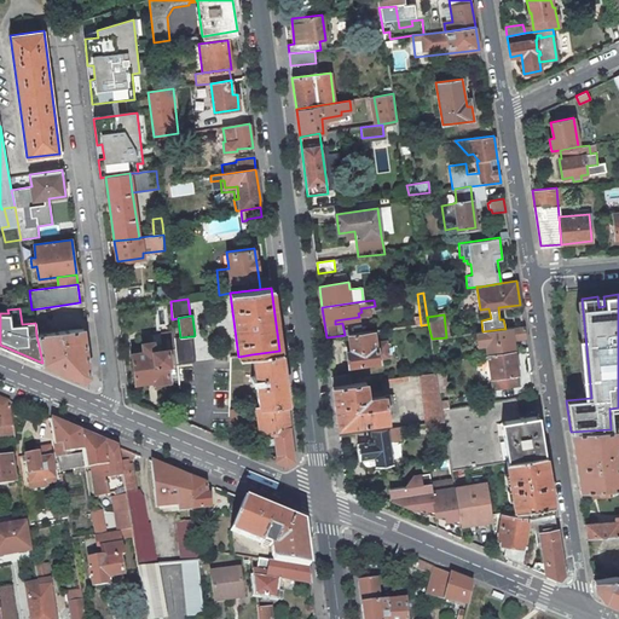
[(476,333),(469,334),(470,345),(479,345),(526,337),(524,325),(505,329),(502,329),(492,330),(482,331),(476,333)]
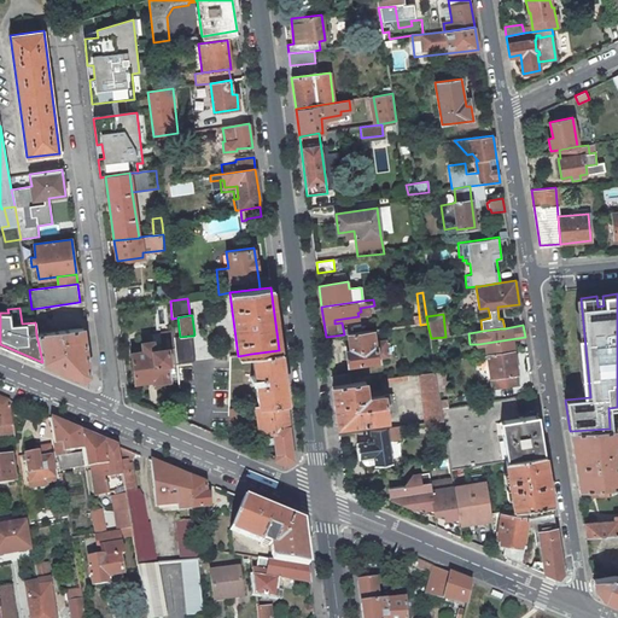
[(83,328),(36,334),(42,362),(82,379),(89,374),(83,328)]
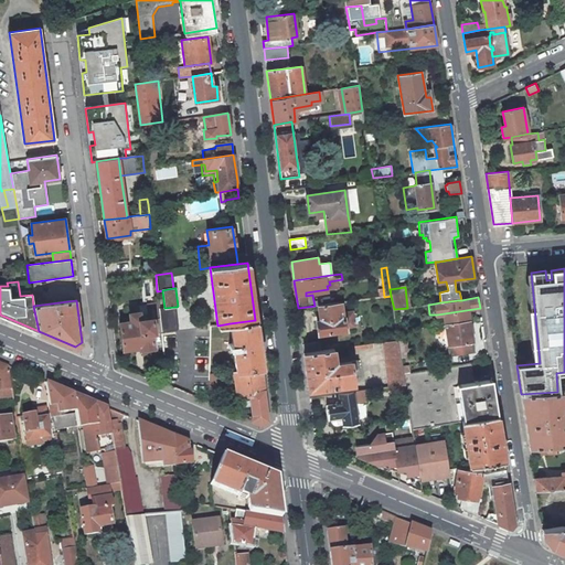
[(341,302),(318,306),(320,320),(317,321),(319,334),(345,330),(345,327),(354,326),(352,311),(342,313),(341,302)]
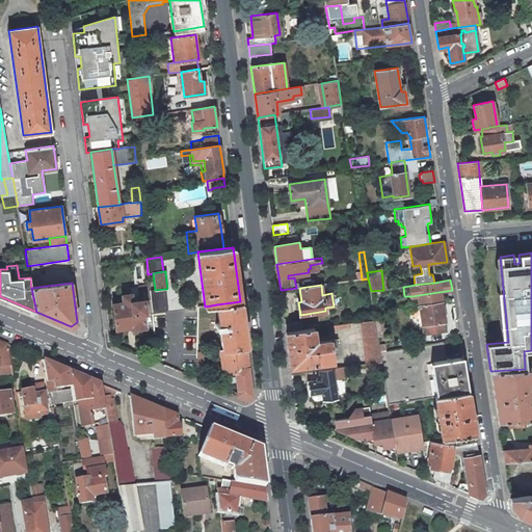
[(132,301),(144,299),(145,313),(152,312),(150,290),(150,286),(138,287),(130,288),(121,289),(122,295),(131,294),(132,301)]
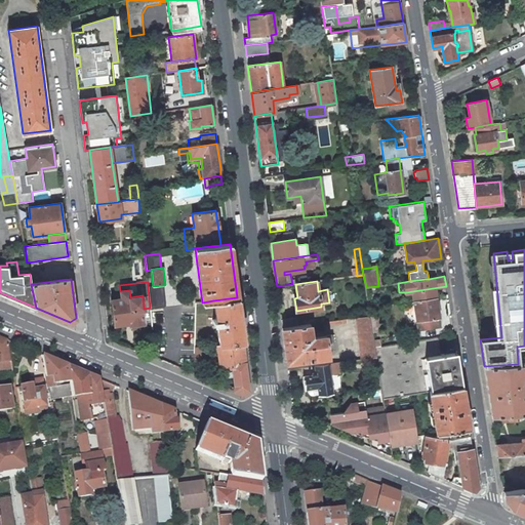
[(153,286),(148,286),(150,308),(150,309),(165,307),(162,285),(153,286)]
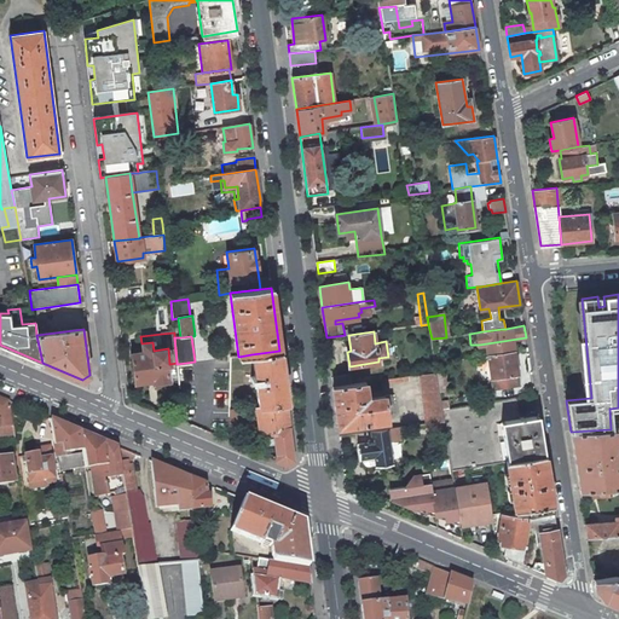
[(152,383),(168,381),(167,364),(169,364),(168,348),(154,351),(152,342),(142,343),(143,352),(132,353),(134,382),(152,380),(152,383)]
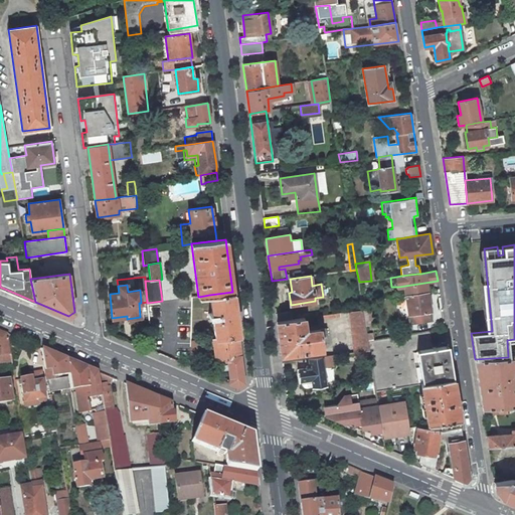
[(212,317),(215,338),(238,335),(232,292),(209,295),(212,313),(208,314),(209,317),(212,317)]
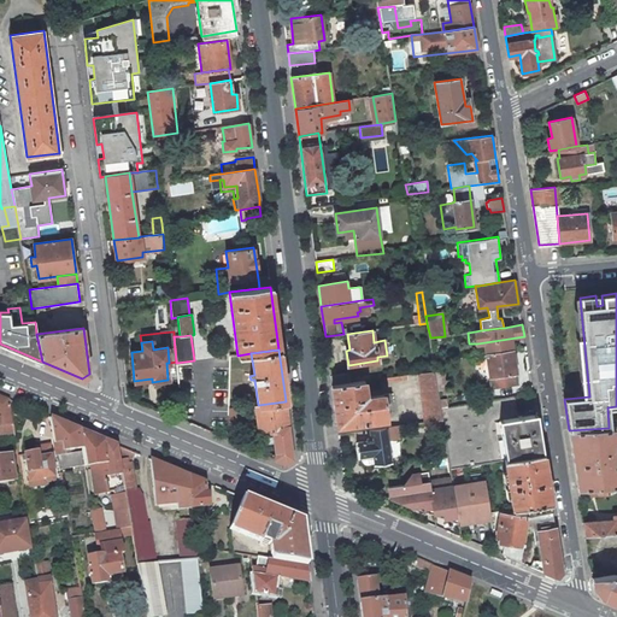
[(516,374),(512,350),(487,353),(477,354),(481,378),(491,377),(492,388),(518,385),(516,374)]
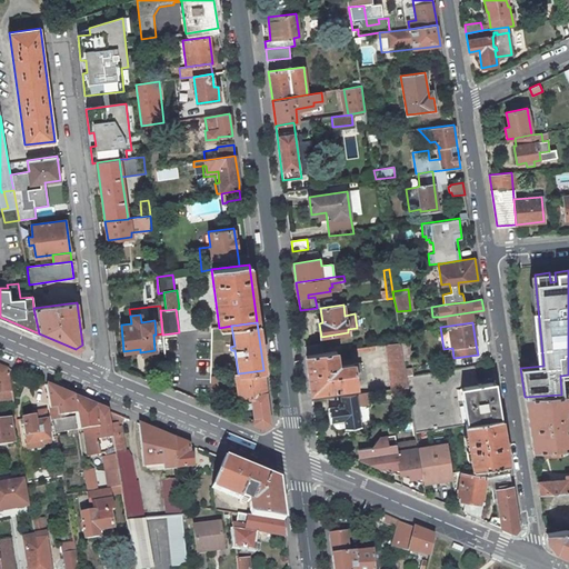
[(401,342),(403,359),(411,358),(409,341),(401,342)]
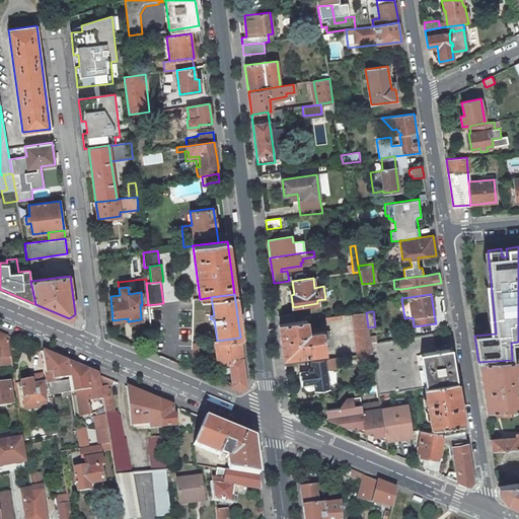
[(366,312),(352,314),(357,355),(358,355),(368,354),(372,353),(371,344),(369,336),(368,327),(366,312)]
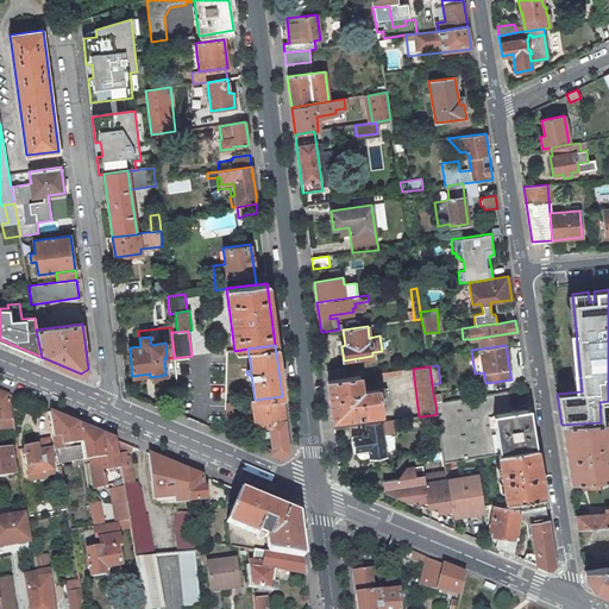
[(344,368),(326,370),(327,381),(345,378),(344,368)]
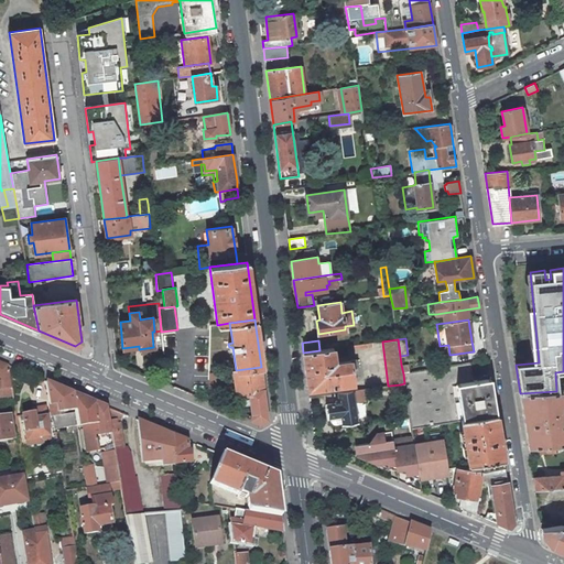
[(320,350),(303,353),(307,390),(354,383),(351,368),(358,368),(357,359),(338,361),(338,362),(335,364),(333,348),(320,350)]
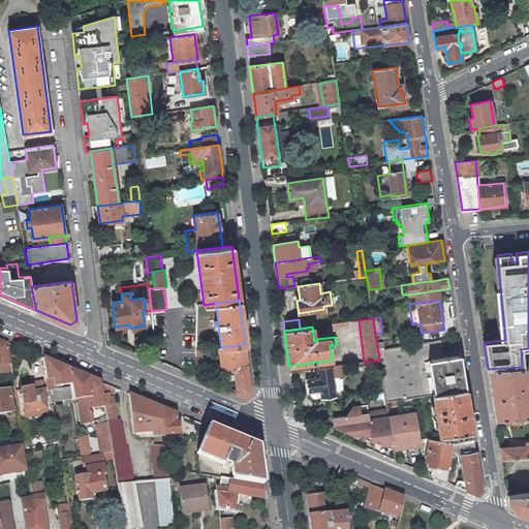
[(10,364),(7,343),(0,339),(0,373),(12,374),(10,364)]
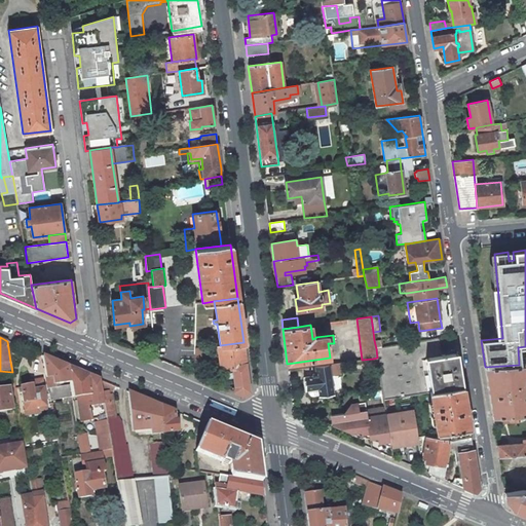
[(234,386),(233,391),(242,396),(250,391),(243,342),(220,345),(223,370),(232,369),(233,372),(233,377),(234,386)]
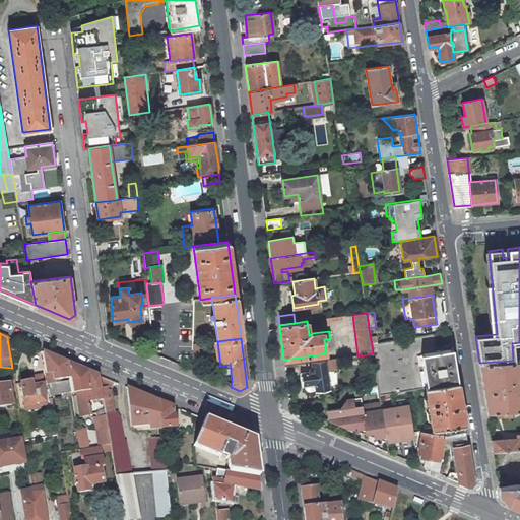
[(437,351),(420,354),(426,387),(458,382),(452,349),(437,351)]
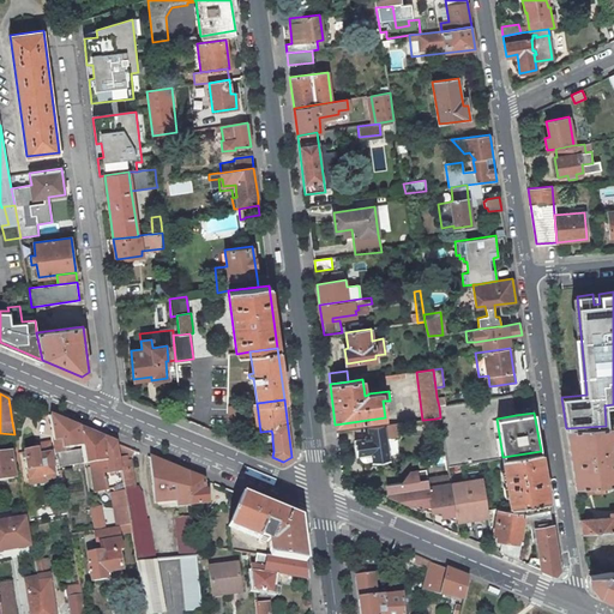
[(79,427),(50,415),(56,453),(66,452),(65,449),(82,445),(79,427)]
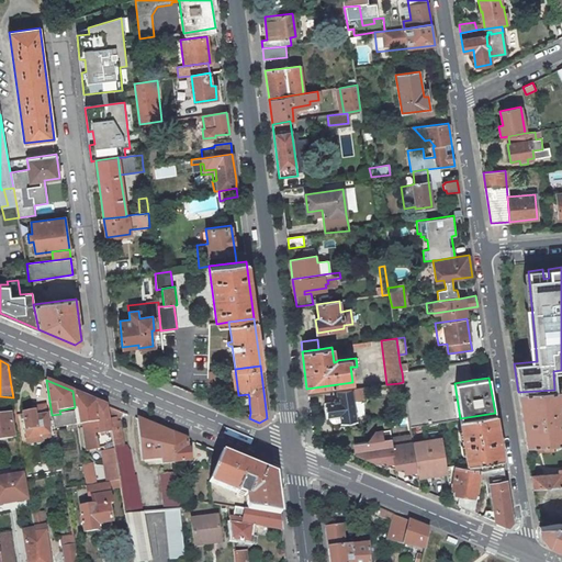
[(355,389),(323,393),(326,416),(329,415),(329,418),(330,422),(332,423),(335,423),(340,423),(341,423),(356,422),(352,396),(356,395),(355,389)]
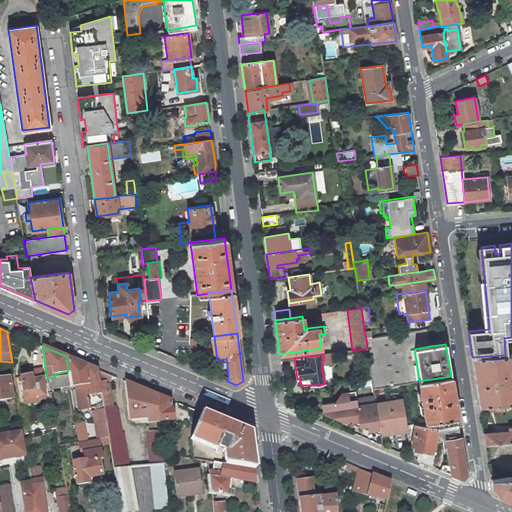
[(505,355),(472,357),(480,405),(491,404),(511,402),(511,384),(508,385),(508,368),(508,366),(510,366),(510,365),(510,354),(505,355)]
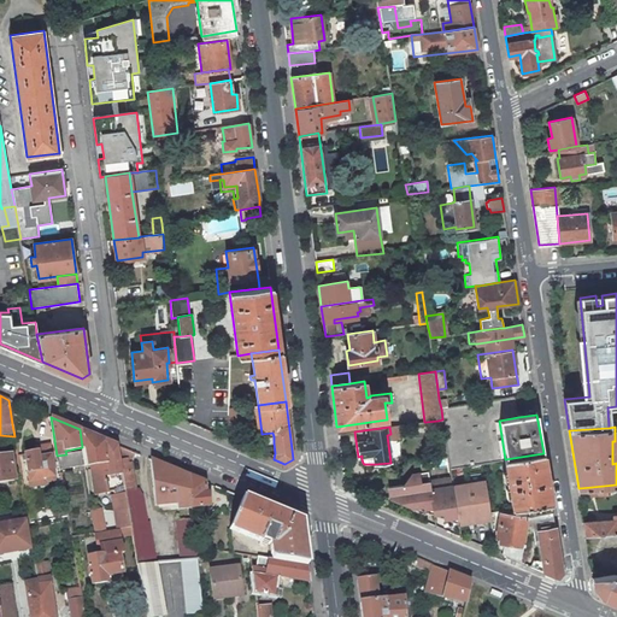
[(90,464),(95,495),(109,493),(109,492),(107,482),(106,476),(106,474),(109,472),(107,460),(105,440),(86,432),(80,429),(82,447),(83,451),(86,465),(90,464)]
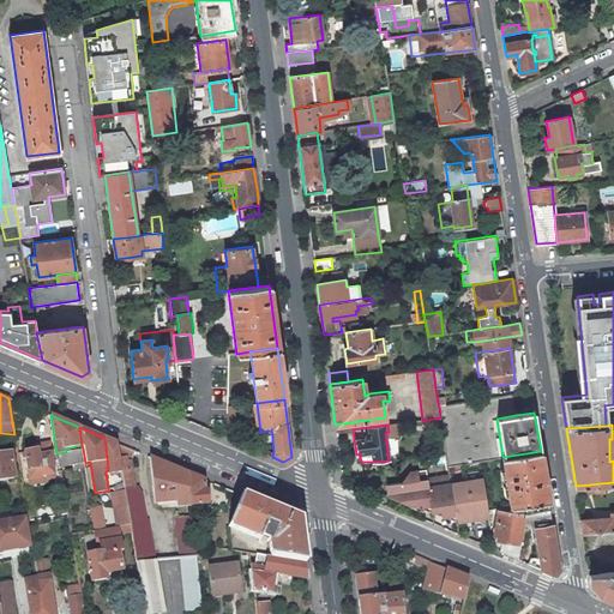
[(107,458),(108,470),(106,471),(106,474),(107,480),(115,479),(114,473),(121,471),(119,458),(116,443),(104,438),(107,458)]
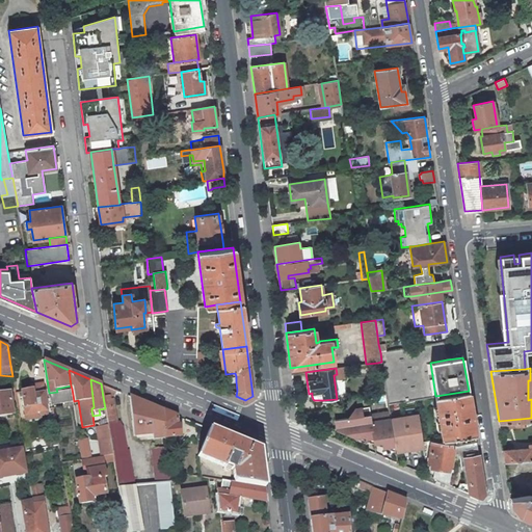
[(32,390),(21,392),(25,417),(36,415),(36,413),(47,410),(43,383),(31,386),(32,390)]
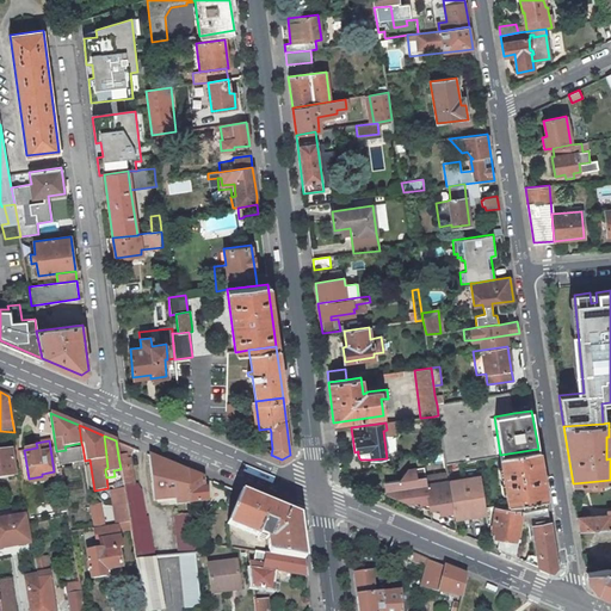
[(134,449),(116,440),(118,456),(125,455),(130,457),(134,449)]
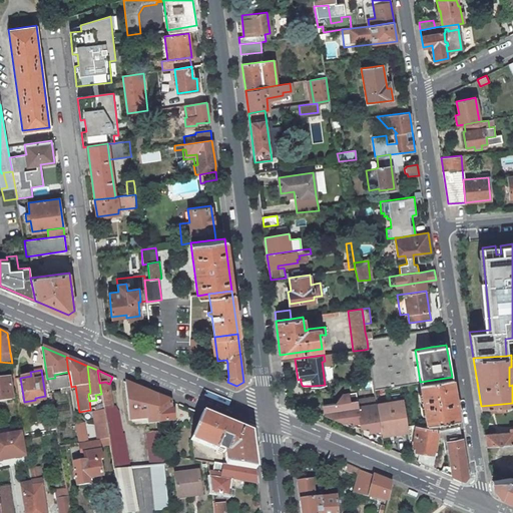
[(55,378),(47,379),(49,391),(71,388),(71,387),(69,375),(55,378)]
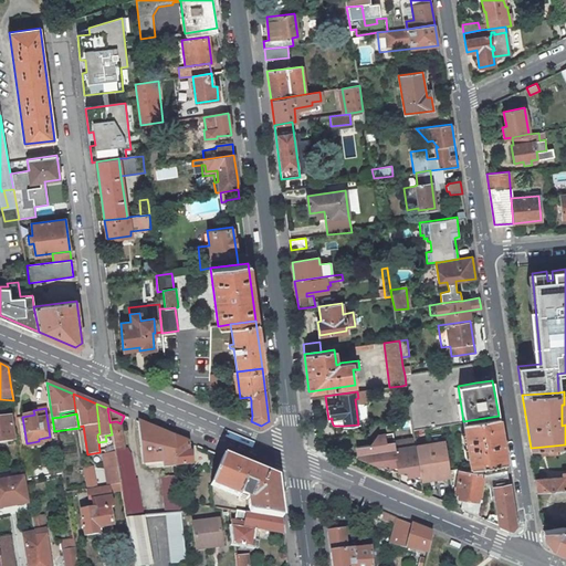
[(463,421),(462,422),(464,437),(462,438),(462,441),(465,441),(467,447),(463,448),(464,451),(467,451),(470,467),(505,461),(499,416),(463,421)]
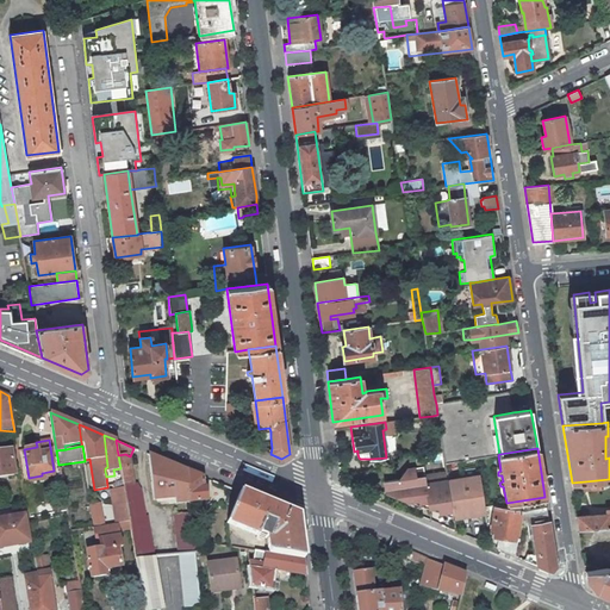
[(0,477),(14,474),(11,449),(0,450),(0,477)]
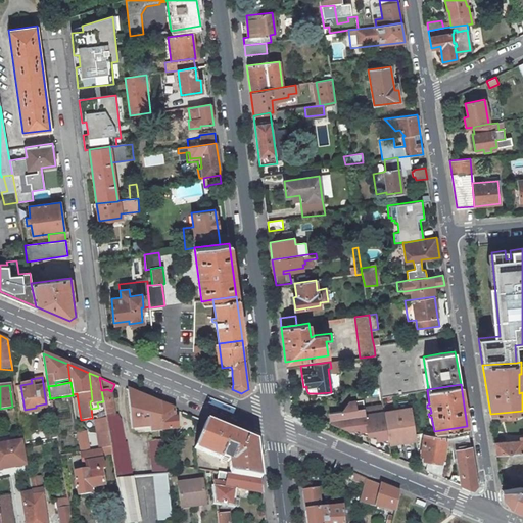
[(105,412),(106,417),(114,415),(110,392),(108,393),(107,389),(101,390),(103,401),(105,412)]
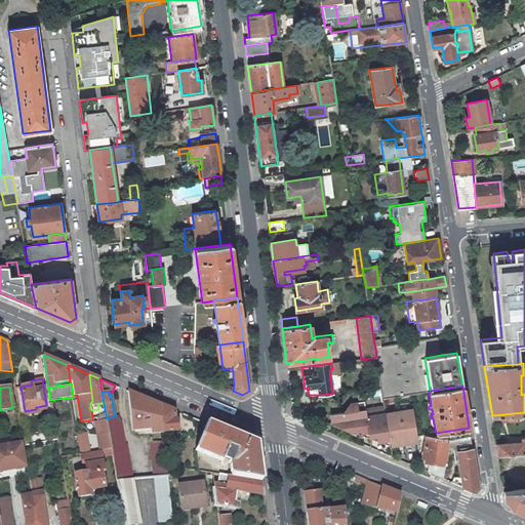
[(161,404),(128,391),(132,430),(148,429),(148,432),(151,431),(151,434),(159,433),(160,438),(164,438),(163,432),(161,404)]
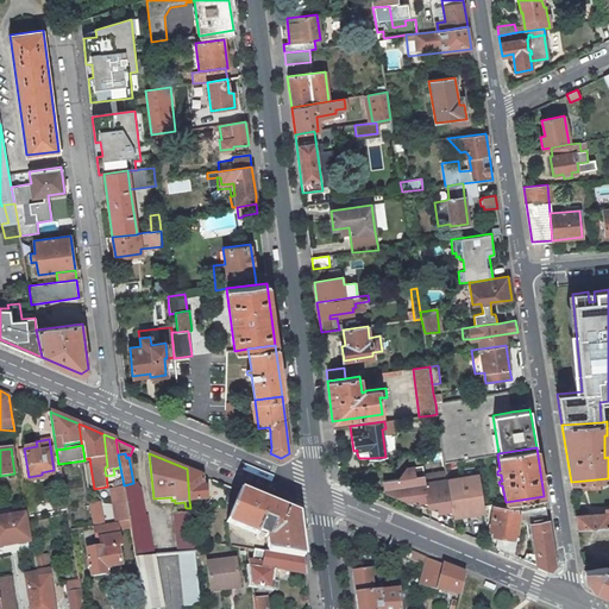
[(416,466),(407,468),(399,478),(385,479),(387,491),(408,501),(409,498),(418,497),(418,502),(427,501),(428,507),(438,506),(438,512),(451,509),(446,479),(445,471),(424,475),(421,462),(415,462),(416,466)]
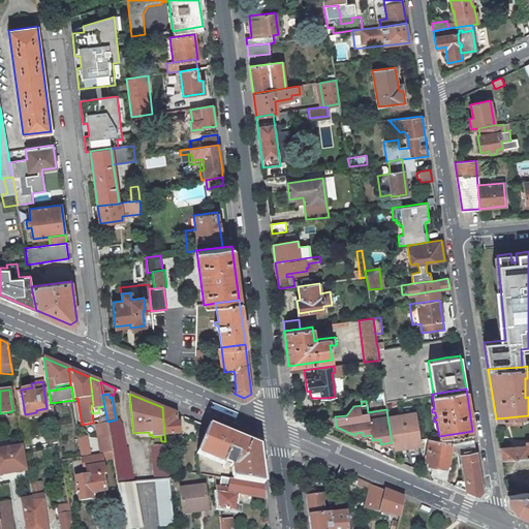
[(176,413),(162,407),(164,435),(168,435),(169,441),(177,440),(177,434),(179,434),(178,423),(177,423),(176,413)]
